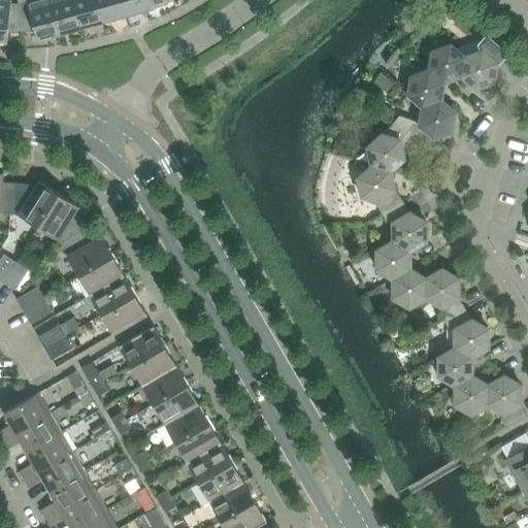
[(60,35),(50,0),(28,0),(26,1),(18,2),(21,32),(34,31),(36,41),(60,35)]
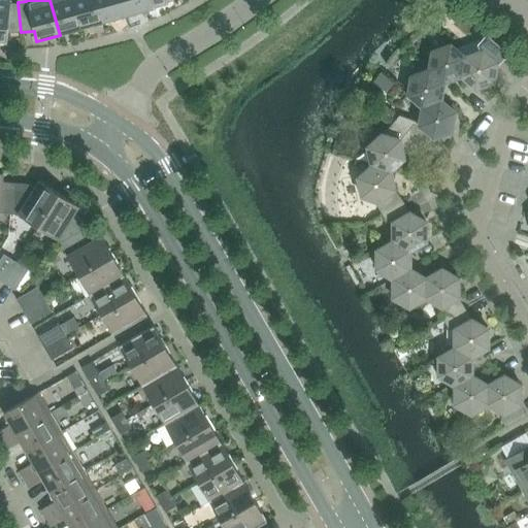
[(72,0),(50,0),(60,35),(80,29),(72,0)]
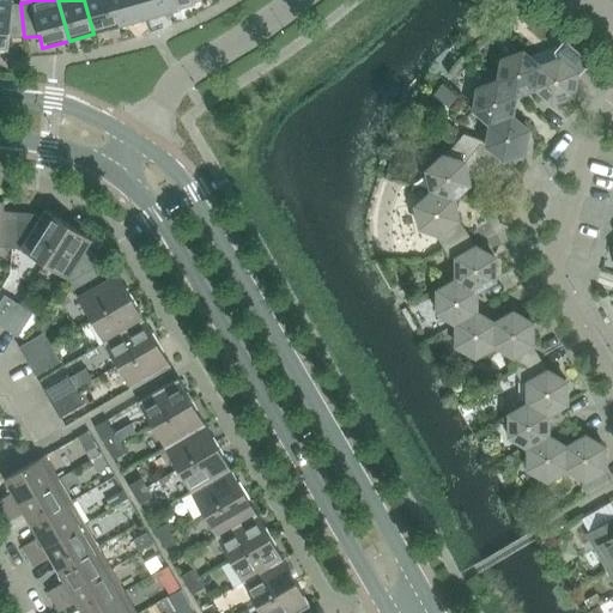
[(110,0),(84,0),(93,34),(119,26),(110,0)]
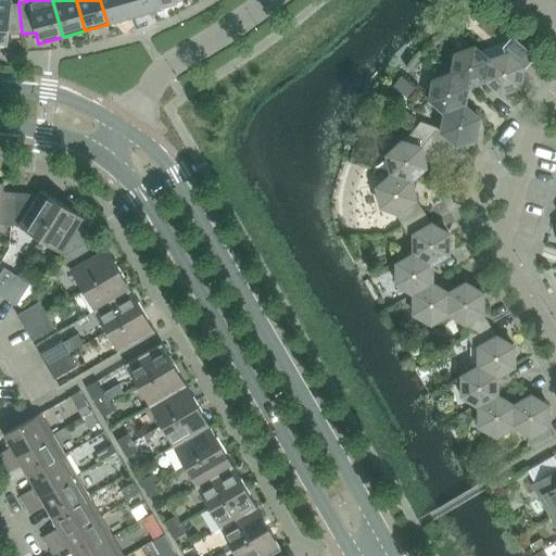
[(130,17),(125,0),(100,0),(108,24),(130,17)]
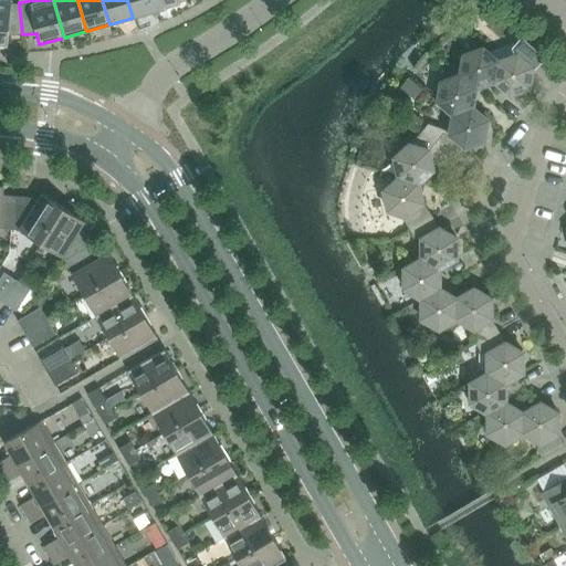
[(152,0),(127,0),(133,18),(156,11),(152,0)]
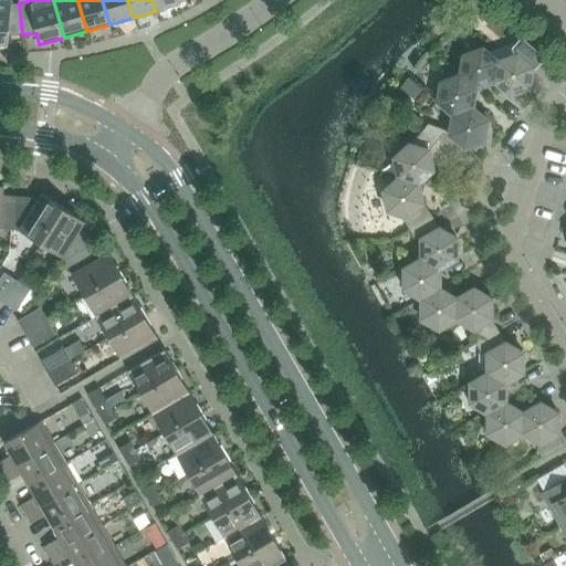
[(152,0),(156,11),(180,4),(178,0),(152,0)]
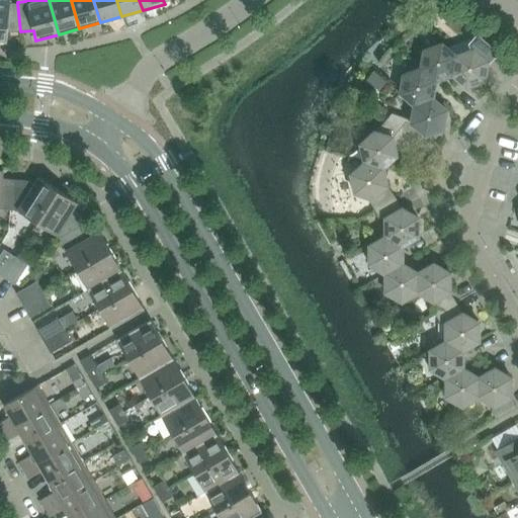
[(0,1),(0,41),(7,42),(7,32),(20,31),(17,2),(10,2),(0,1)]
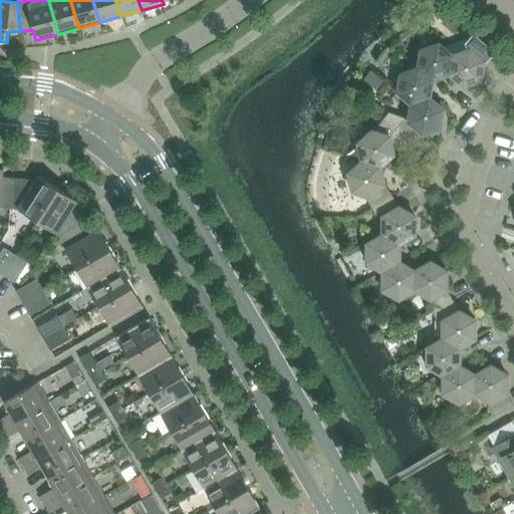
[(469,49),(452,55),(449,74),(463,86),(481,80),(484,61),(492,52),(473,36),(467,44),(469,49)]
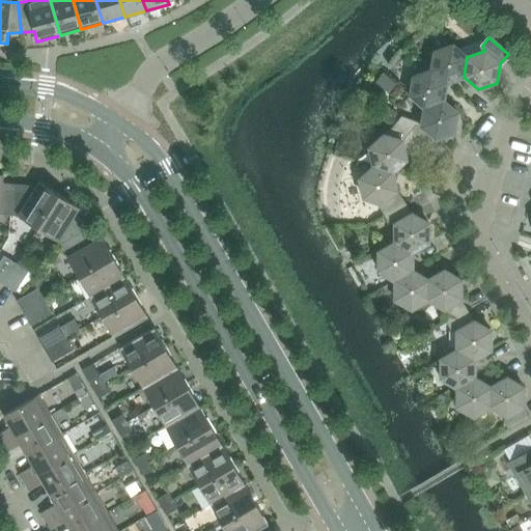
[(435,52),(431,71),(446,84),(446,83),(464,77),(467,57),(452,45),(435,52)]
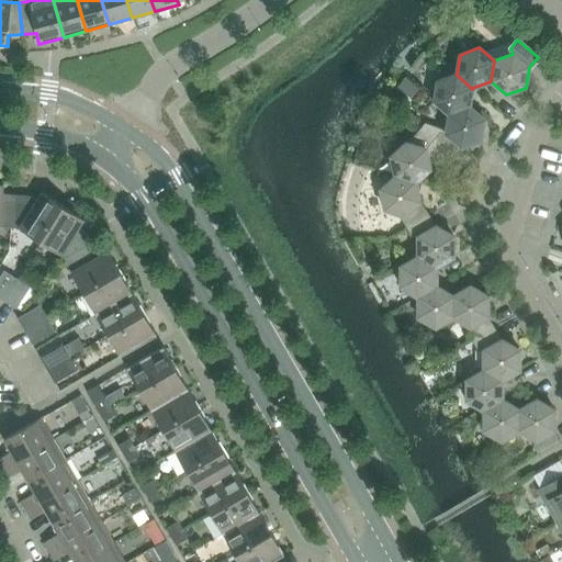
[(434,101),(449,114),(469,108),(472,89),(457,75),(437,81),(434,101)]
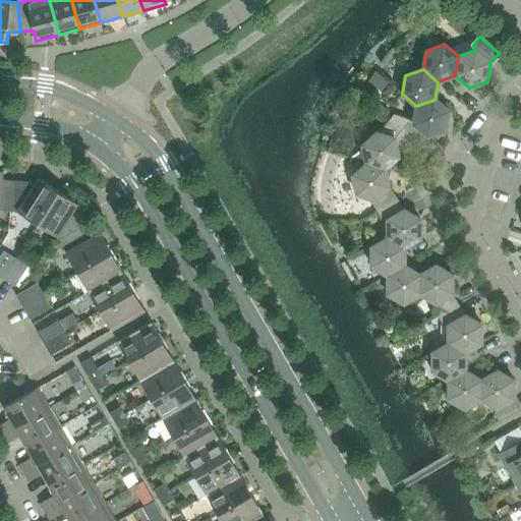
[(435,100),(416,106),(413,124),(407,123),(402,131),(420,146),(427,136),(446,130),(449,111),(435,100)]
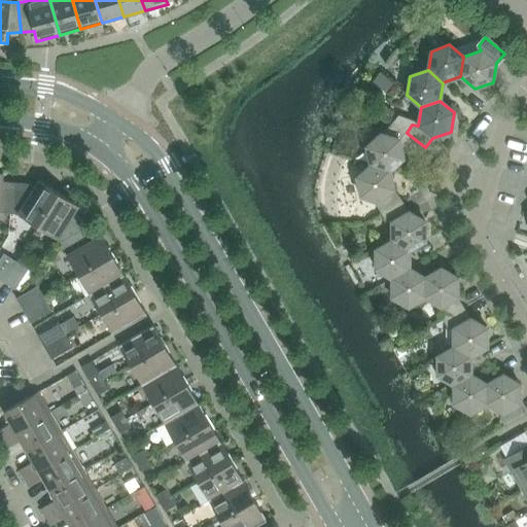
[(425,147),(407,133),(399,140),(381,134),(366,147),(371,166),(389,171),(403,159),(401,151),(406,147),(417,157),(425,147)]
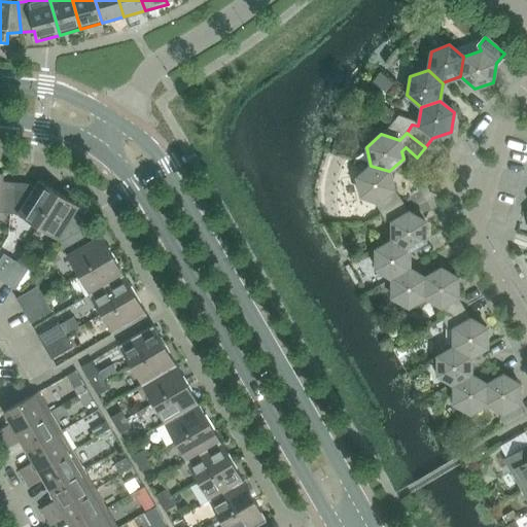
[(373,201),(381,214),(402,202),(393,189),(389,171),(371,166),(356,178),(360,197),(373,201)]
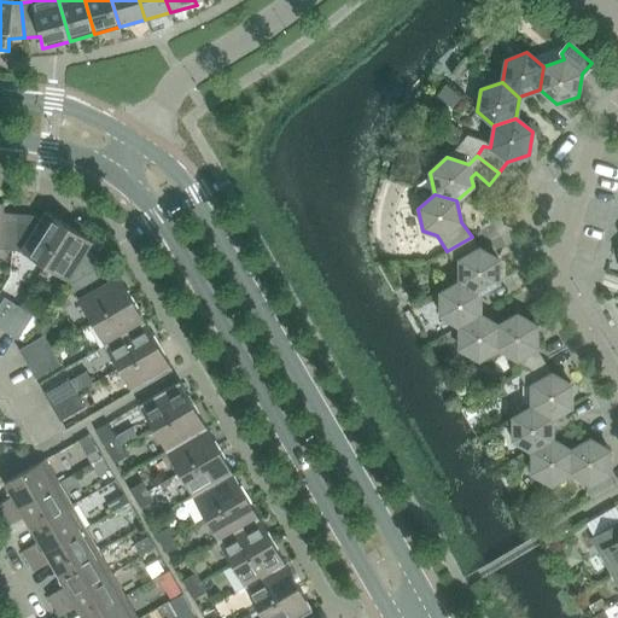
[(0,249),(16,251),(18,215),(3,214),(4,203),(0,203),(0,249)]
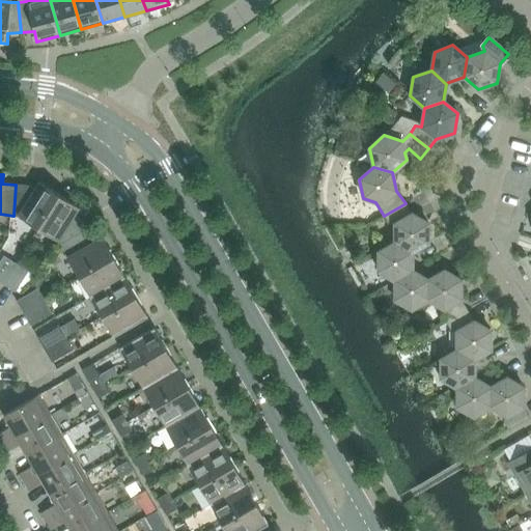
[(16,185),(14,216),(18,216),(38,229),(59,195),(39,183),(34,190),(28,186),(16,185)]
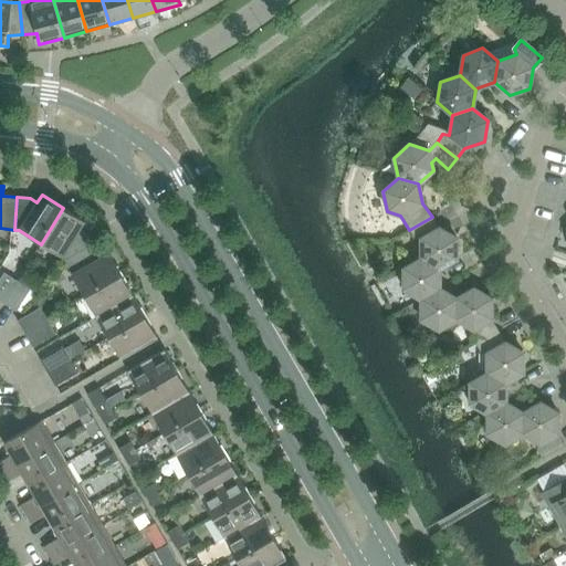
[(63,208),(41,244),(62,258),(64,262),(93,245),(86,233),(80,229),(84,221),(63,208)]
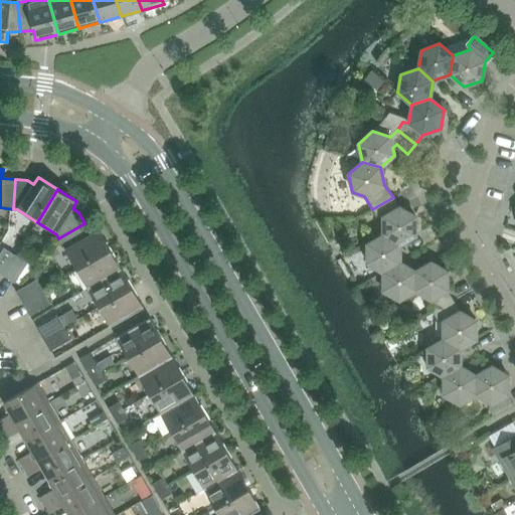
[(382,217),(383,235),(399,245),(415,235),(415,217),(399,207),(393,197),(372,209),(377,217),(382,217)]
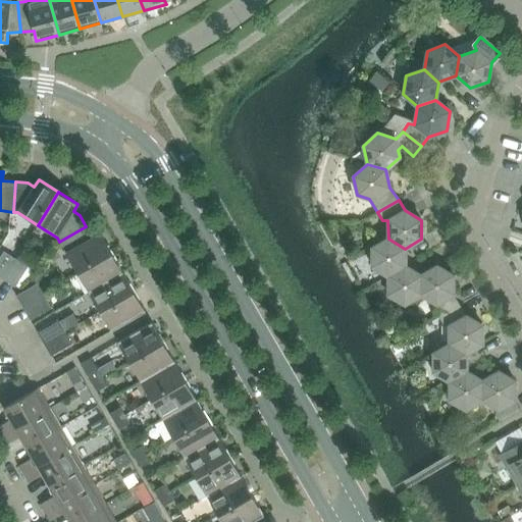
[(59,242),(77,273),(111,254),(100,233),(93,238),(86,226),(59,242)]
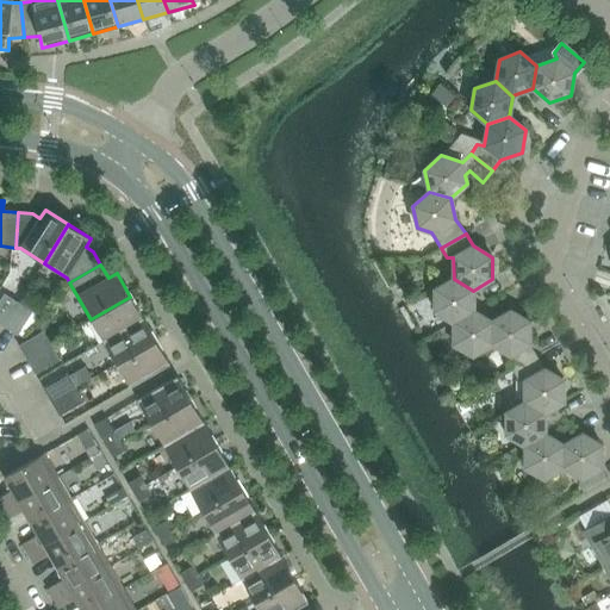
[(435,312),(454,323),(473,311),(473,291),(454,279),(435,290),(435,312)]
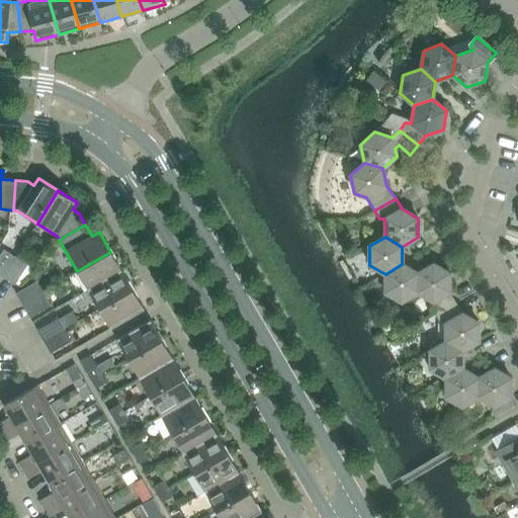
[(0,255),(0,276),(3,278),(15,257),(4,250),(0,255)]
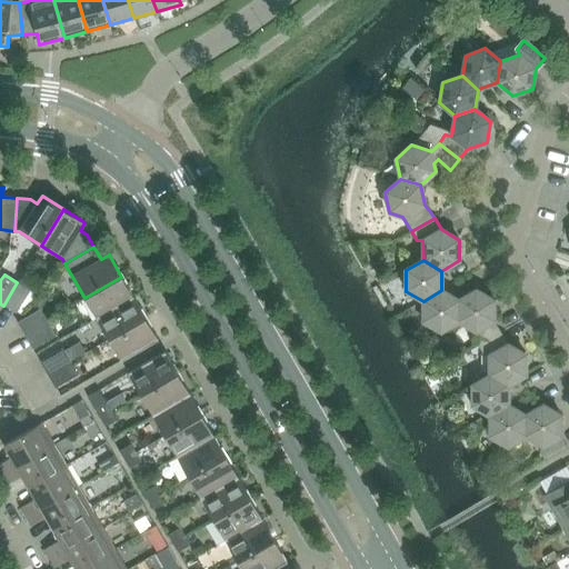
[(85,298),(97,319),(133,297),(121,277),(85,298)]
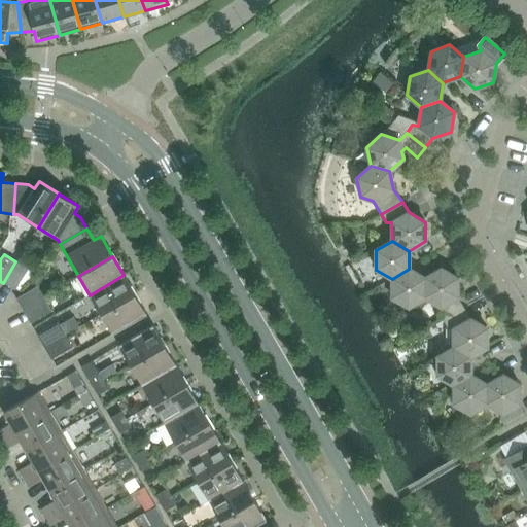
[(3,283),(14,290),(28,270),(15,261),(3,283)]
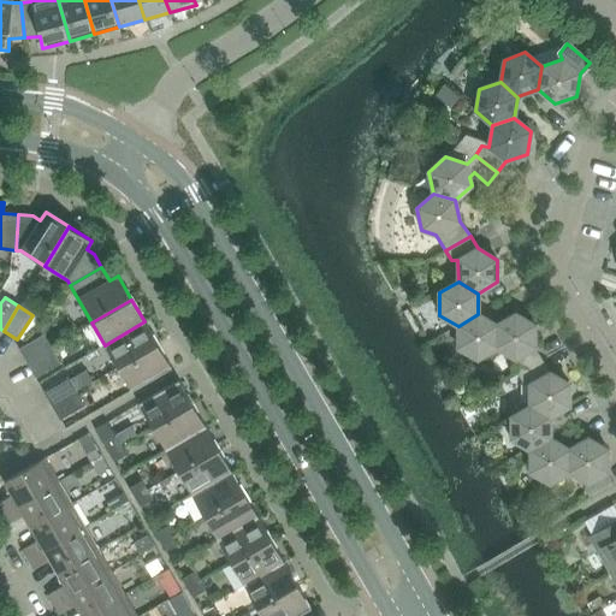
[(478,359),(496,348),(497,325),(478,314),(458,326),(458,348),(478,359)]
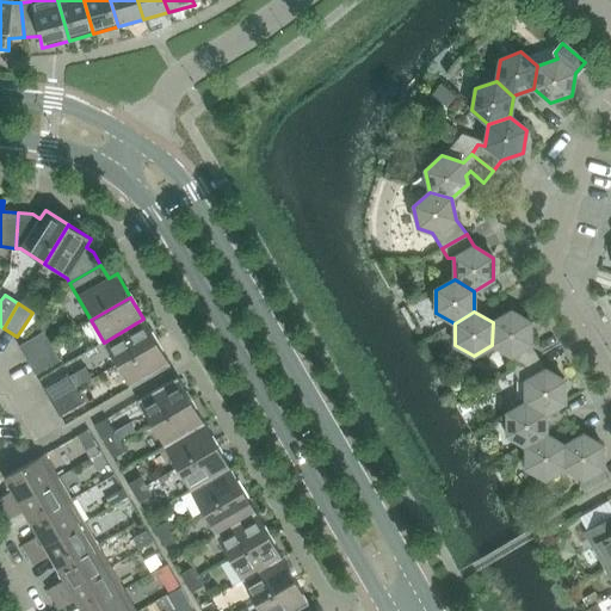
[(507,362),(513,371),(538,357),(531,345),(531,322),(511,312),(493,322),(492,345),(511,356),(507,362)]
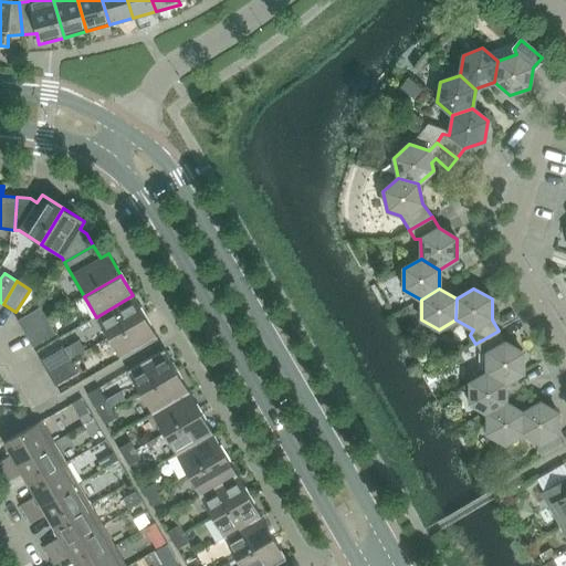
[(133,295),(96,317),(108,337),(145,316),(133,295)]
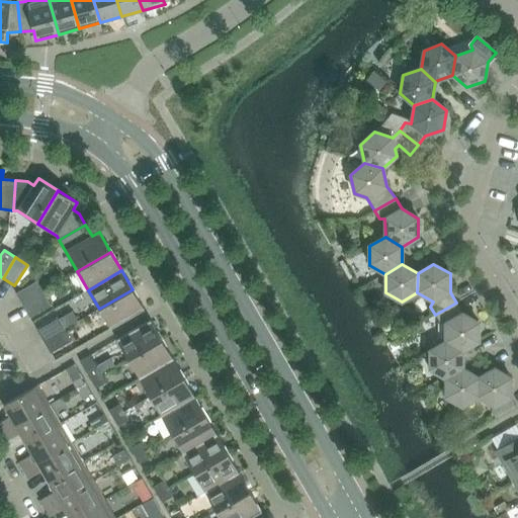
[(15,293),(22,306),(44,294),(36,281),(15,293)]
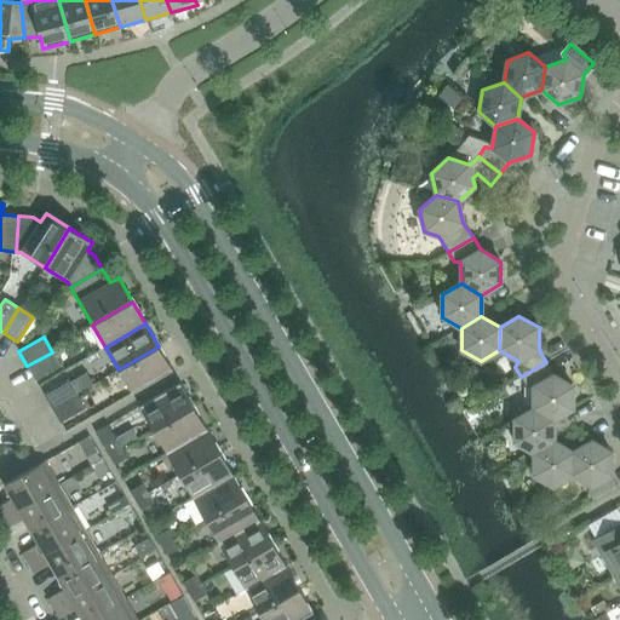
[(159,346),(119,369),(132,394),(172,371),(159,346)]
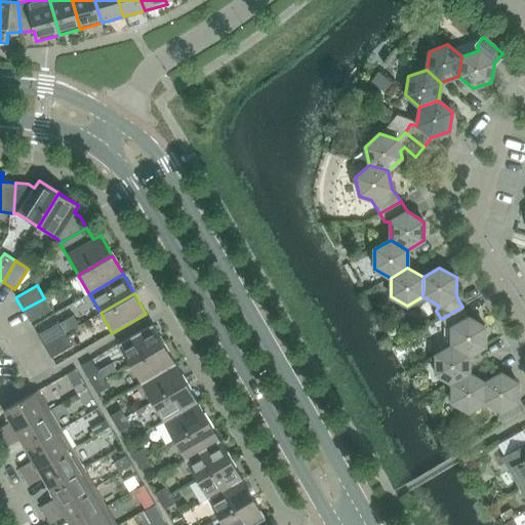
[(44,298),(23,310),(30,323),(51,311),(44,298)]
